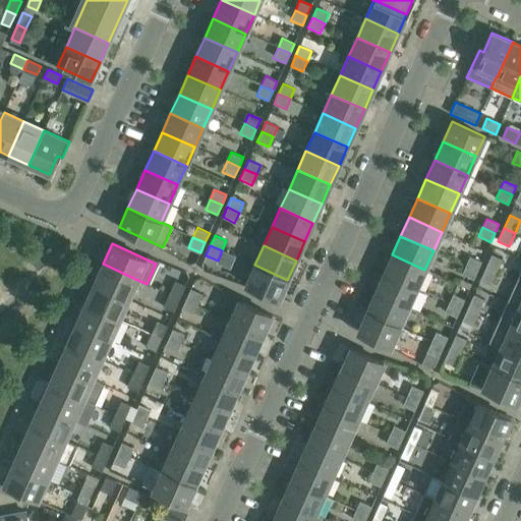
[(40,250),(30,259),(38,270),(48,261),(40,250)]
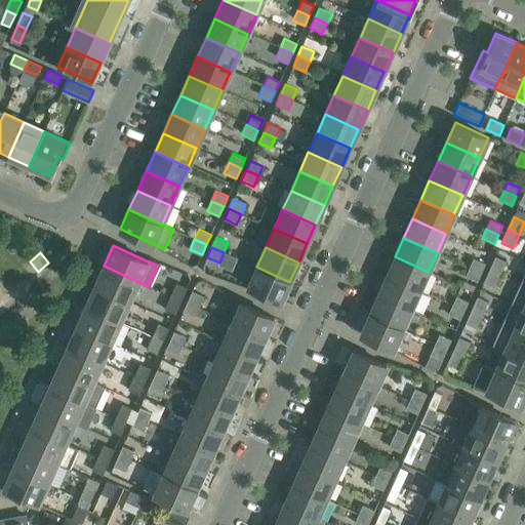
[(428,272),(395,256),(387,276),(419,290),(428,272)]
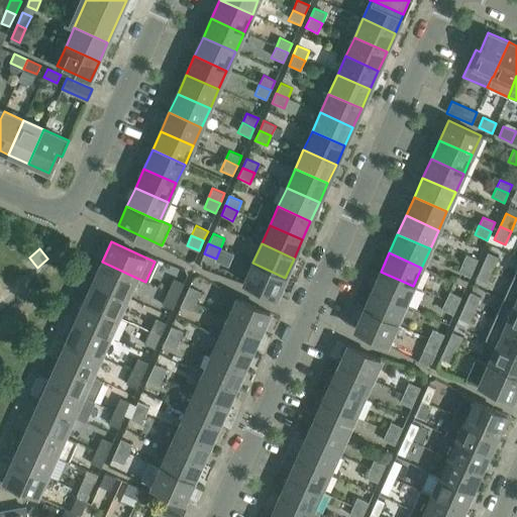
[(499,257),(488,253),(482,266),(493,271),(499,257)]
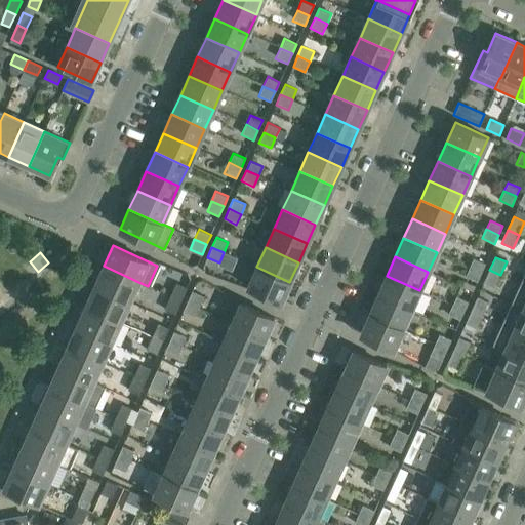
[(485,265),(473,258),(469,267),(482,273),(485,265)]
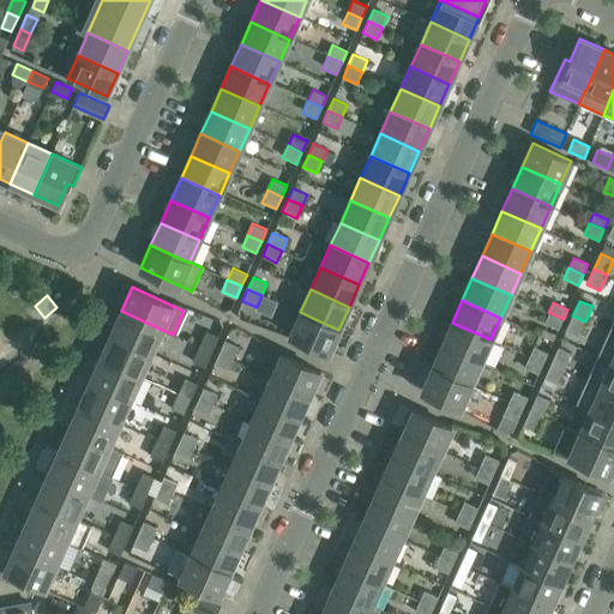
[(110,335),(151,354),(162,330),(121,311),(110,335)]
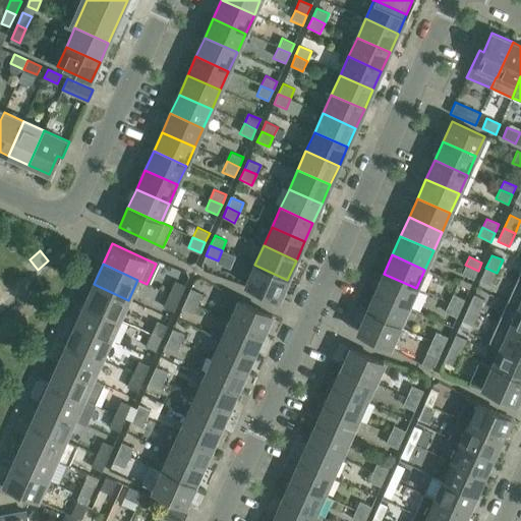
[(246,284),(279,299),(287,280),(254,265),(246,284)]
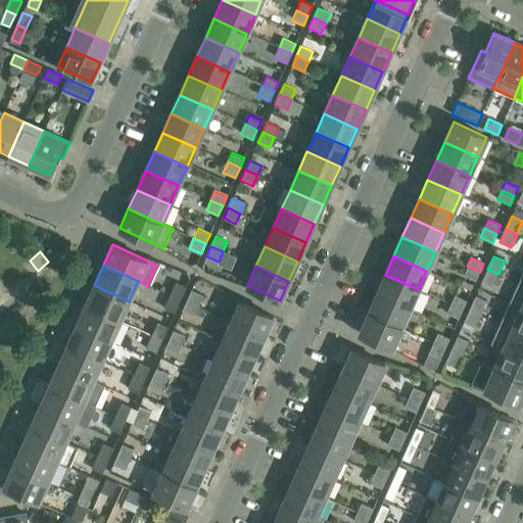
[(463,276),(475,281),(480,272),(467,266),(463,276)]
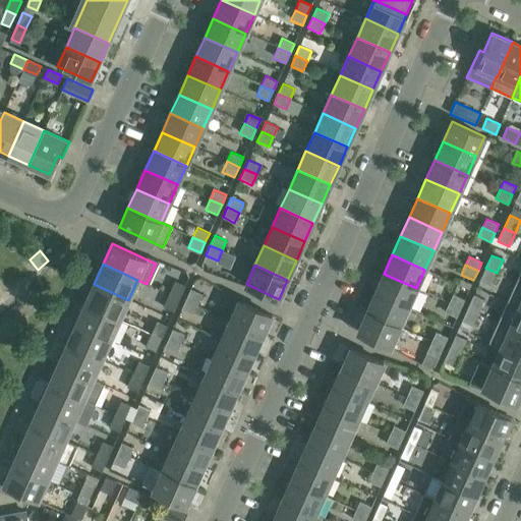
[(479,281),(490,286),(497,273),(485,268),(479,281)]
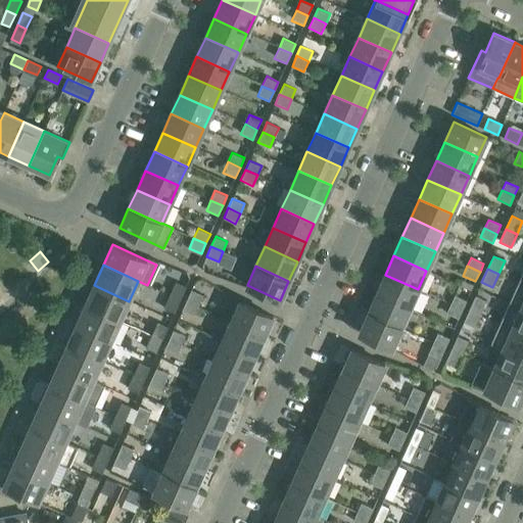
[(418,289),(385,275),(376,294),(410,308),(418,289)]
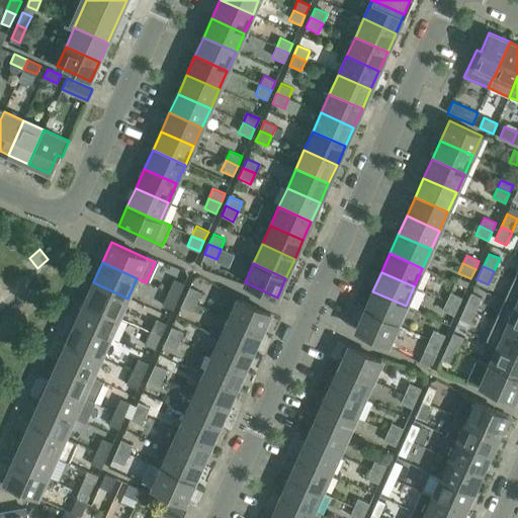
[(184,284),(173,279),(168,292),(178,296),(184,284)]
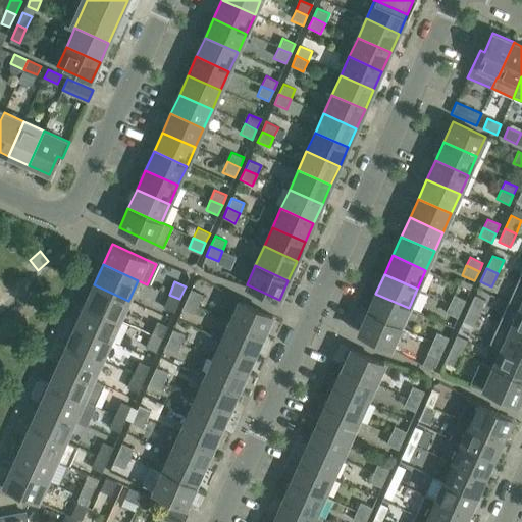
[(508,303),(519,308),(519,307),(521,308),(521,283),(517,282),(508,303)]
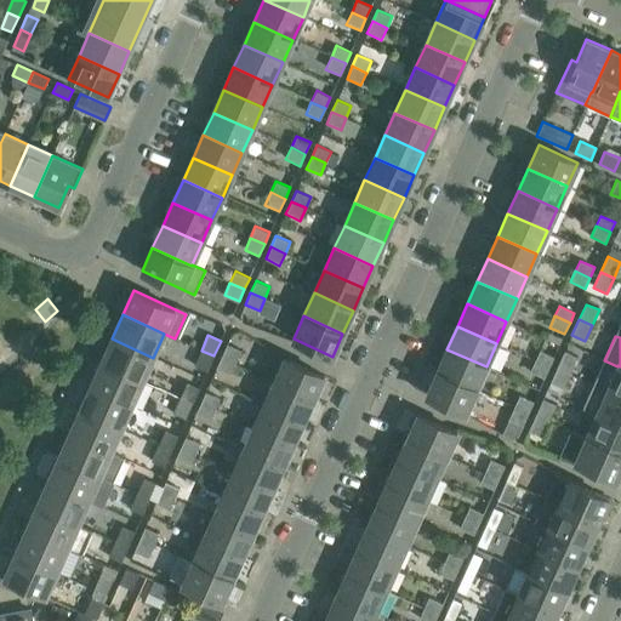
[(101,363),(142,381),(153,358),(112,339),(101,363)]
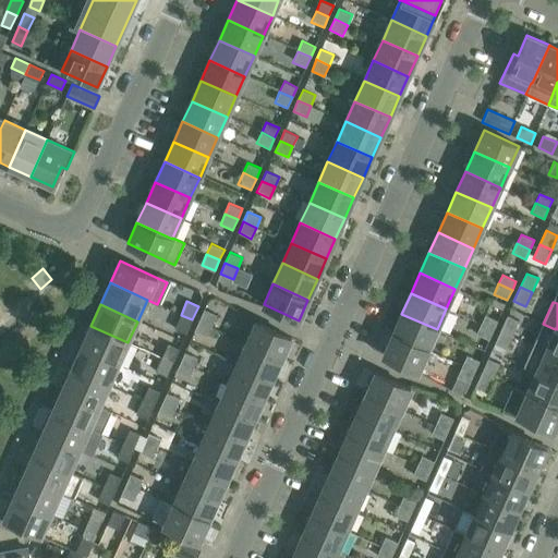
[(216,316),(203,311),(198,322),(211,327),(216,316)]
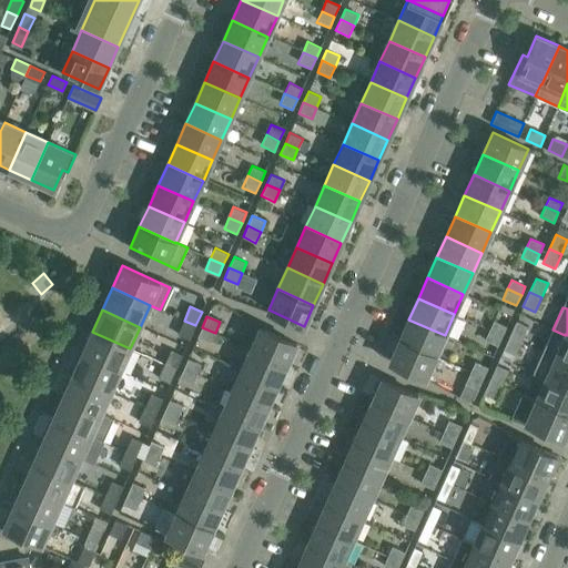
[(399,340),(435,356),(445,335),(408,320),(399,340)]
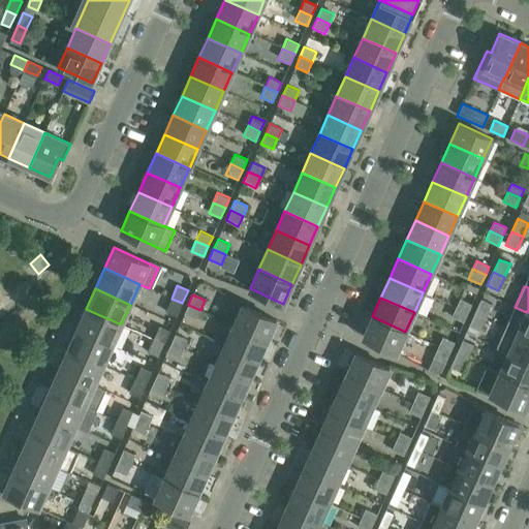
[(165,312),(176,316),(182,303),(172,299),(165,312)]
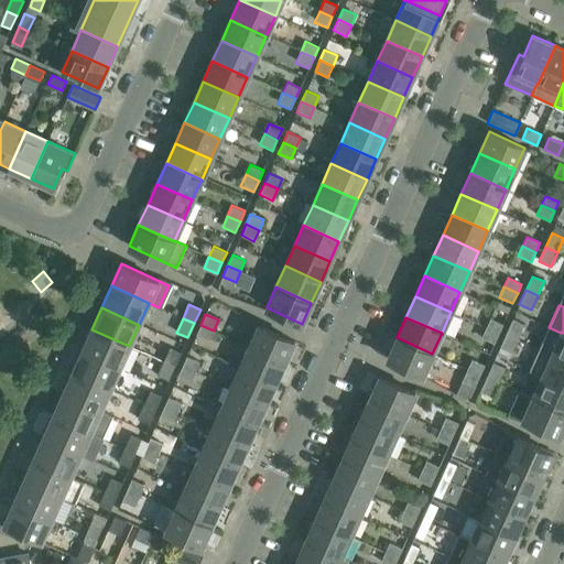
[(502,325),(489,318),(486,328),(499,334),(502,325)]
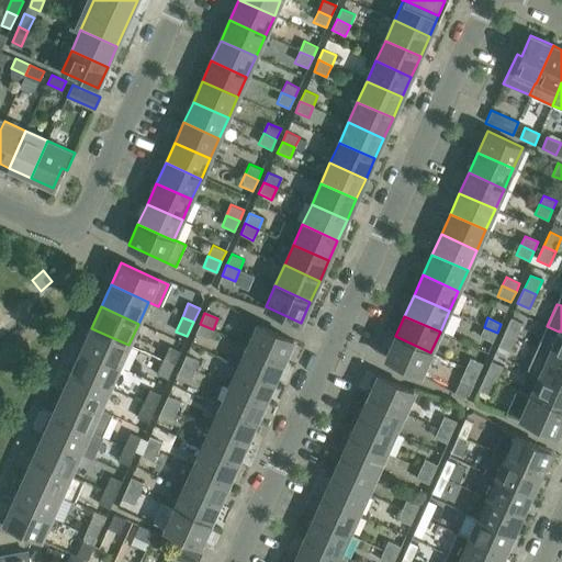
[(523,324),(510,318),(505,333),(516,337),(523,324)]
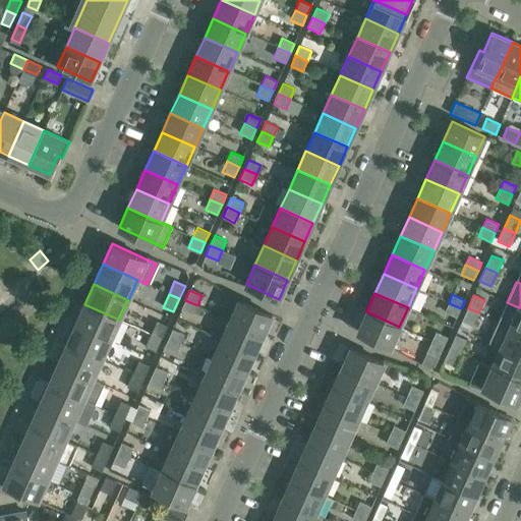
[(181,310),(192,315),(197,305),(185,300),(181,310)]
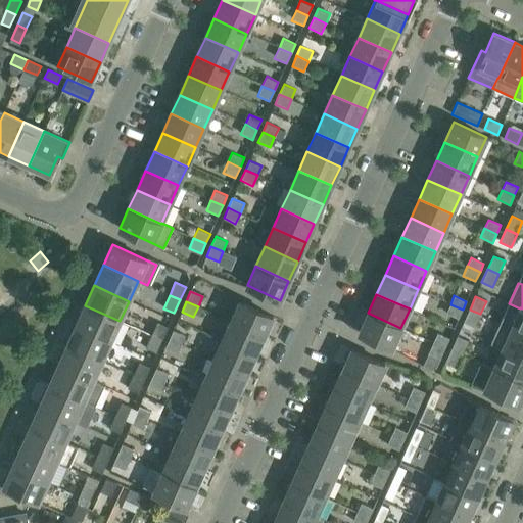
[(273,317),(239,301),(231,321),(264,336),(273,317)]
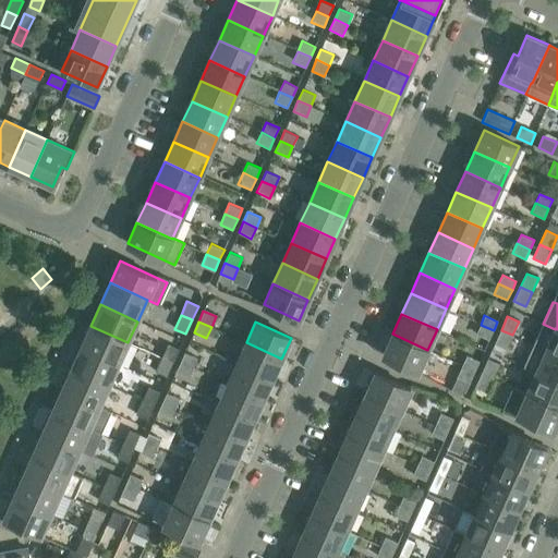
[(476,335),(489,340),(494,330),(481,325),(476,335)]
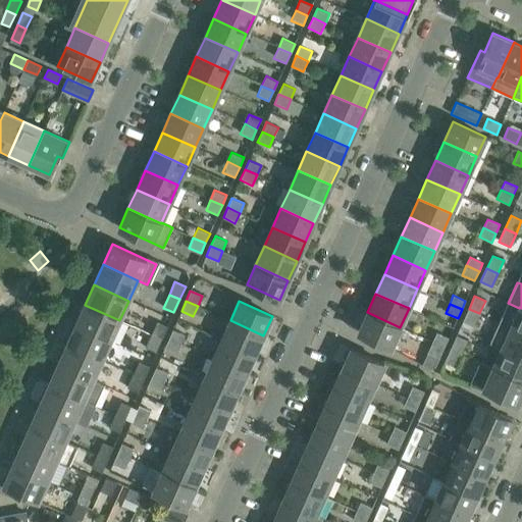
[(75,324),(110,341),(119,320),(85,305),(75,324)]
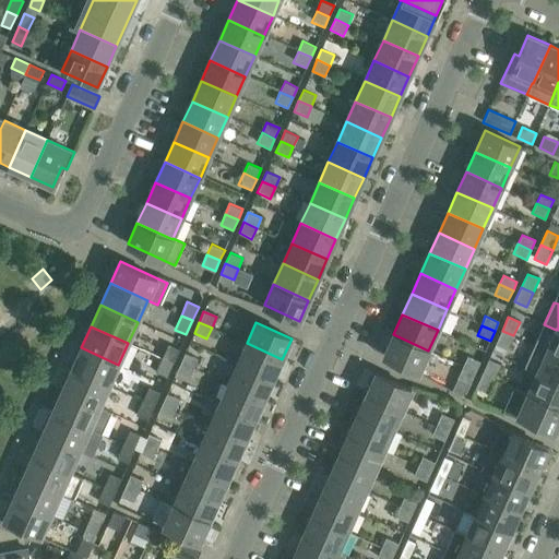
[(556,330),(547,349),(547,351),(558,356),(558,330),(556,329),(556,330)]
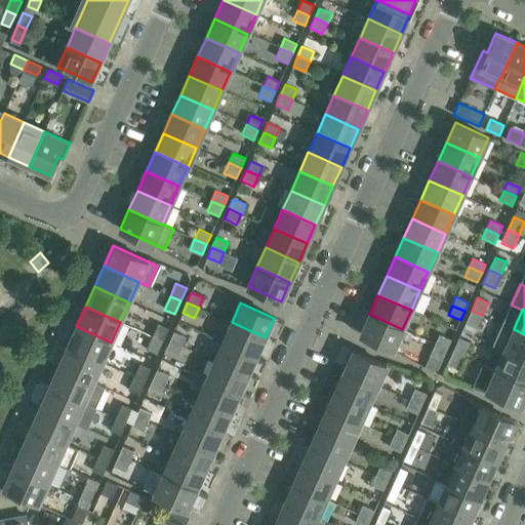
[(466,324),(476,329),(482,315),(472,311),(466,324)]
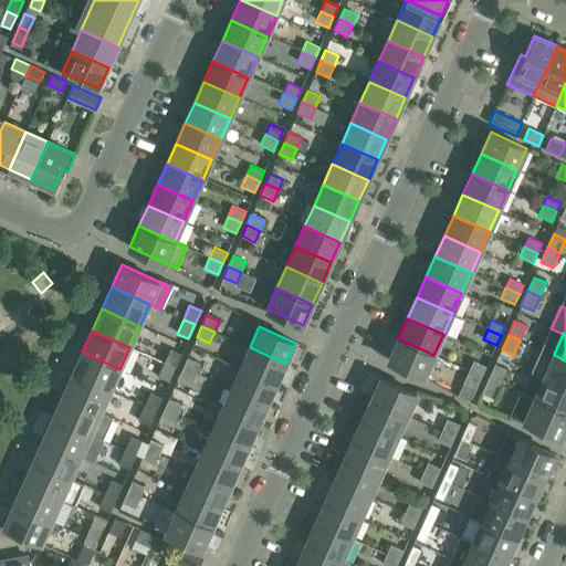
[(388,360),(425,376),(433,355),(398,338),(388,360)]
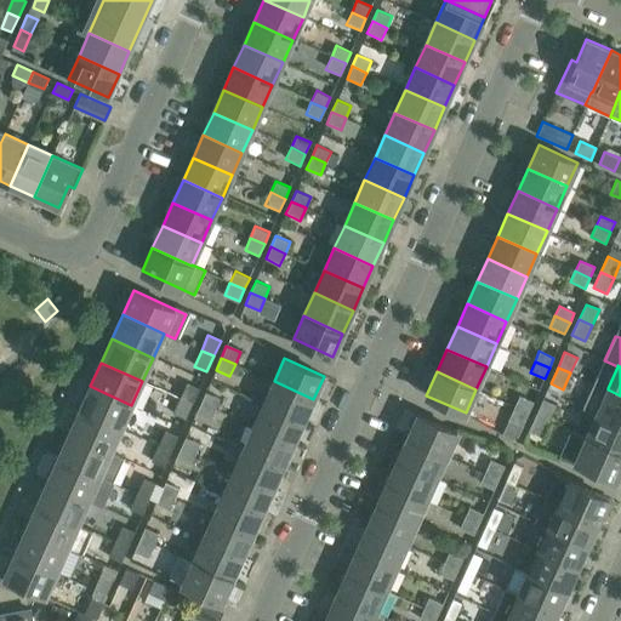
[(265,404),(303,421),(313,399),(274,381),(265,404)]
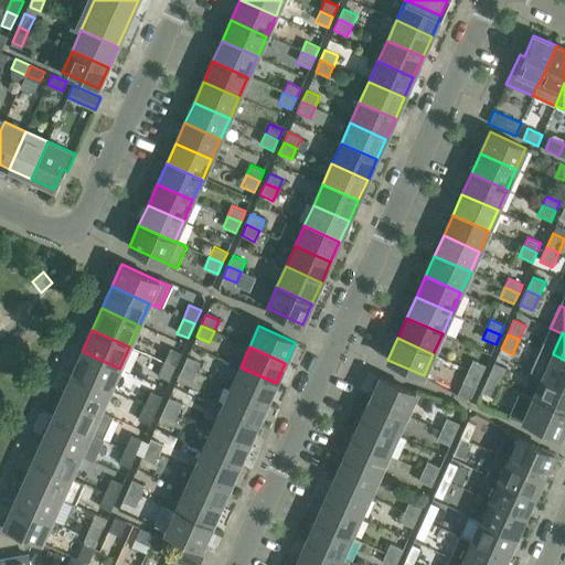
[(553,353),(541,348),(530,372),(542,376),(543,376),(564,385),(564,360),(553,354),(553,353)]
